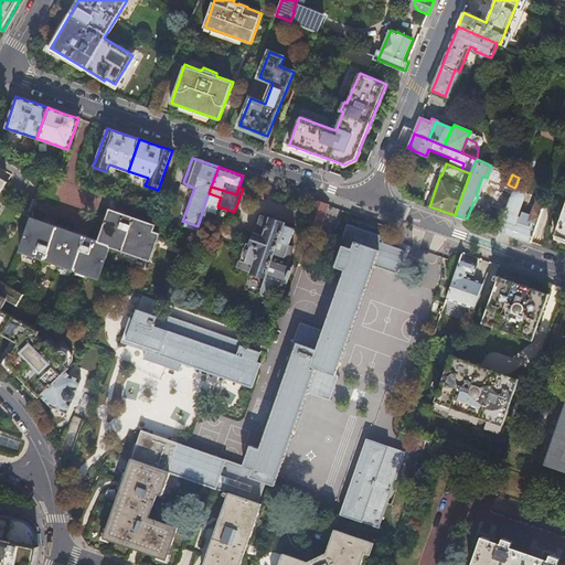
[(515,187),(514,188),(514,190),(499,231),(509,234),(532,242),(546,201),(547,198),(541,195),(540,199),(536,200),(534,208),(535,208),(532,216),(519,211),(524,196),(522,193),(524,190),(515,187)]
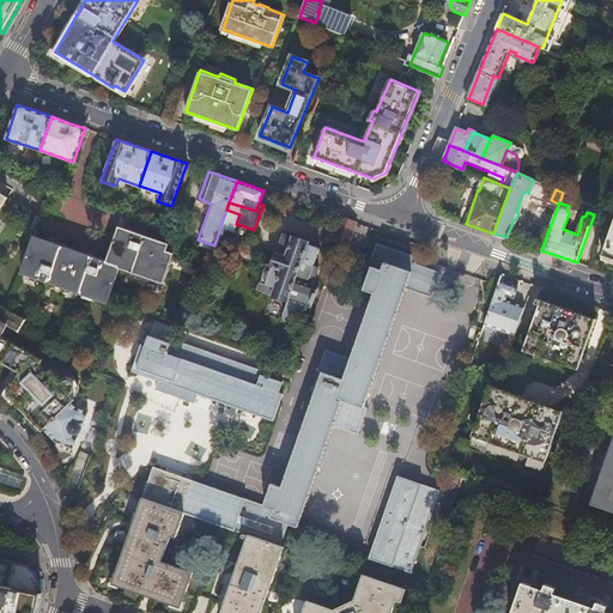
[(223,219),(220,226),(234,231),(236,224),(240,214),(226,210),(223,219)]
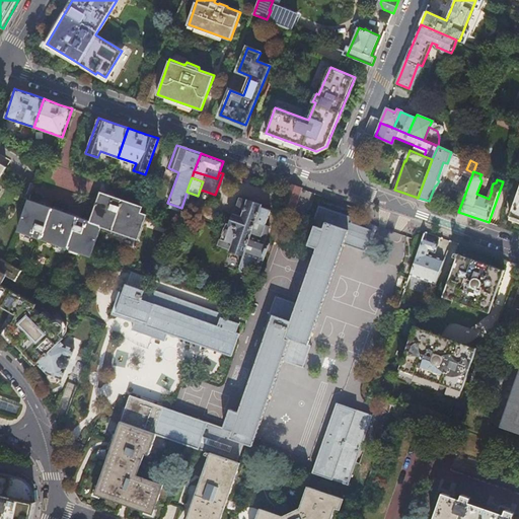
[(289,183),(283,204),(294,208),(301,188),(297,187),(289,183)]
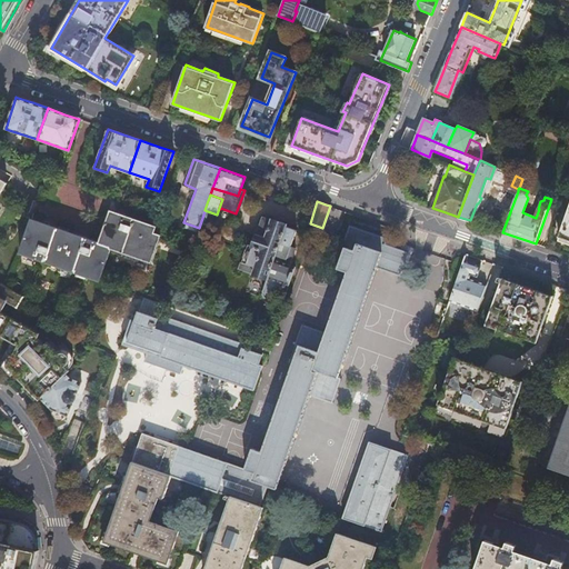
[(568,206),(559,236),(568,239),(568,206)]
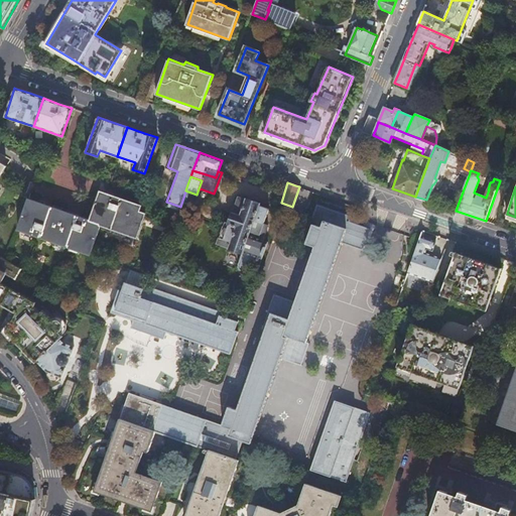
[(101,226),(137,239),(146,214),(140,212),(142,206),(99,190),(93,206),(88,220),(27,199),(16,229),(91,255),(101,226)]
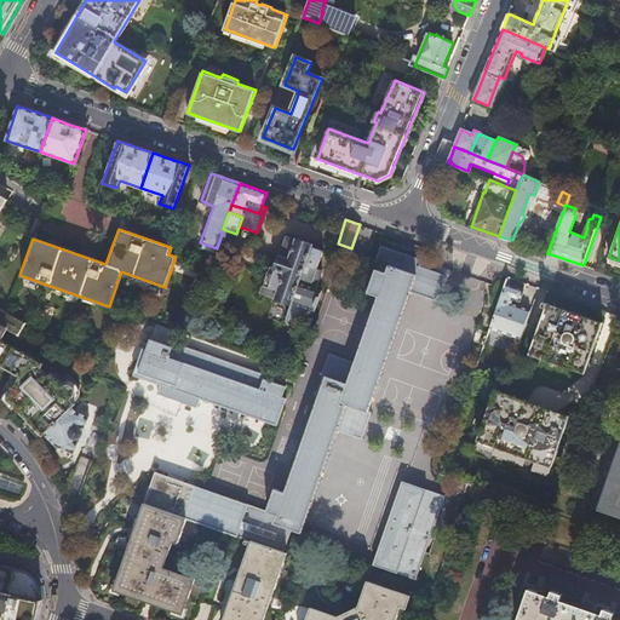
[(222,234),(217,248),(229,253),(231,248),(234,250),(236,242),(234,242),(234,241),(225,237),(225,235),(222,234)]
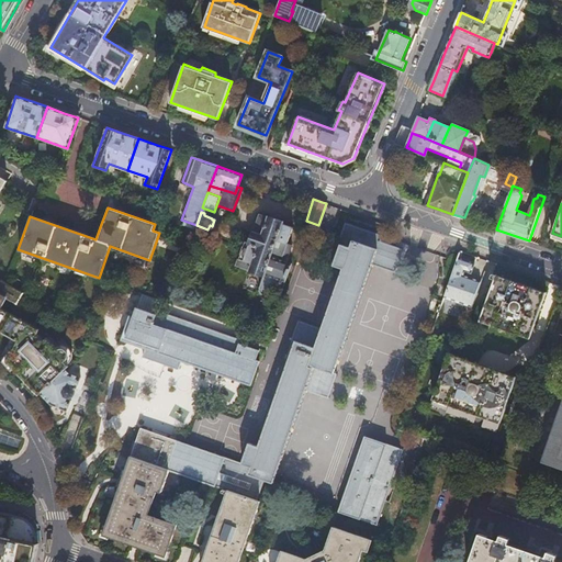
[(274,290),(281,292),(288,271),(291,262),(283,260),(285,256),(287,257),(291,245),(287,243),(292,227),(283,224),(283,223),(280,222),(280,218),(274,217),(270,215),(269,217),(266,216),(266,217),(258,215),(249,242),(244,239),(243,244),(240,243),(236,254),(239,255),(236,262),(248,267),(248,269),(250,269),(251,273),(258,276),(261,274),(262,274),(262,276),(261,276),(258,282),(260,283),(258,287),(259,287),(258,290),(259,290),(260,292),(260,293),(267,296),(268,295),(270,294),(271,294),(272,292),(273,292),(274,290)]
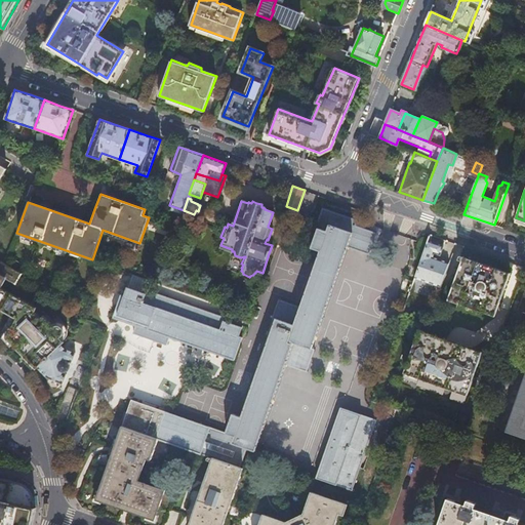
[(243,469),(248,470),(263,429),(285,365),(306,372),(314,350),(312,349),(347,247),(369,255),(376,233),(368,230),(356,226),(358,219),(342,214),(323,207),(316,227),(318,228),(311,248),(320,251),(300,307),(278,299),(272,318),(276,319),(241,416),(233,413),(226,432),(131,399),(122,426),(157,438),(208,456),(243,469)]
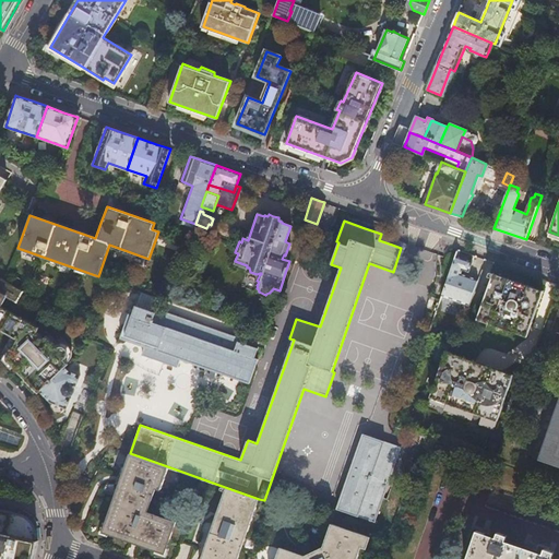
[(181,240),(189,242),(190,239),(193,228),(186,226),(181,240)]
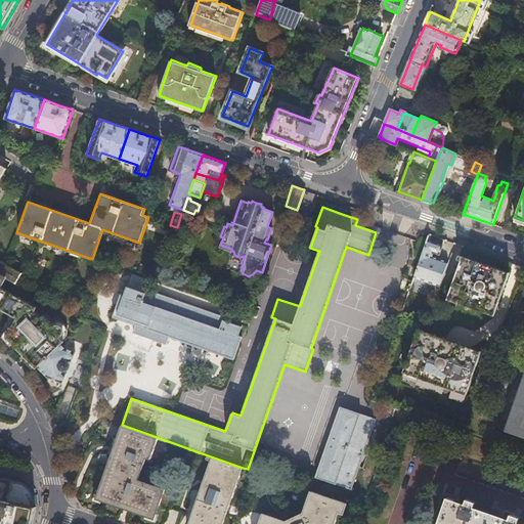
[(442,245),(427,239),(413,277),(410,289),(434,297),(438,287),(424,280),(433,253),(439,255),(442,245)]
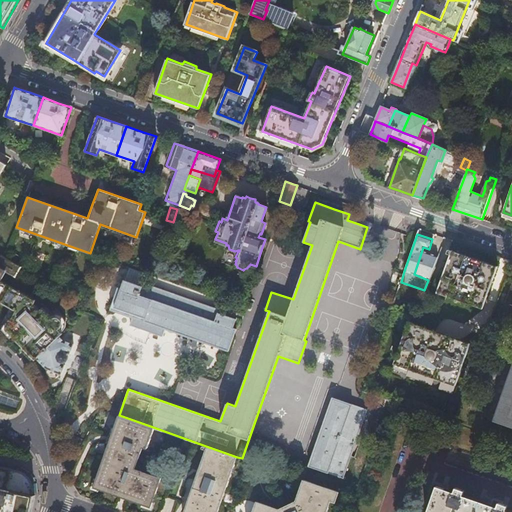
[(262,247),(256,266),(259,267),(266,248),(262,247)]
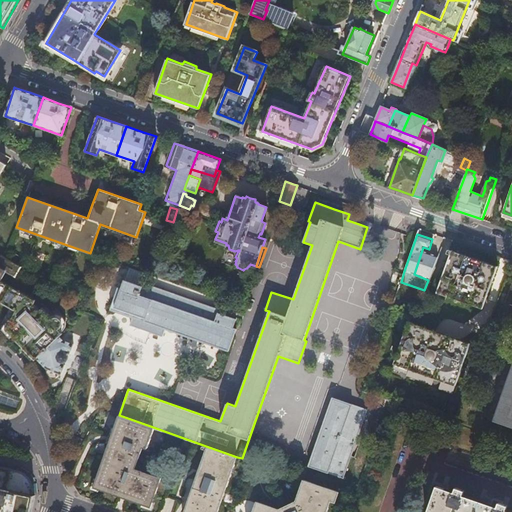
[(451,250),(436,292),(482,309),(497,266),(471,257),(451,250)]
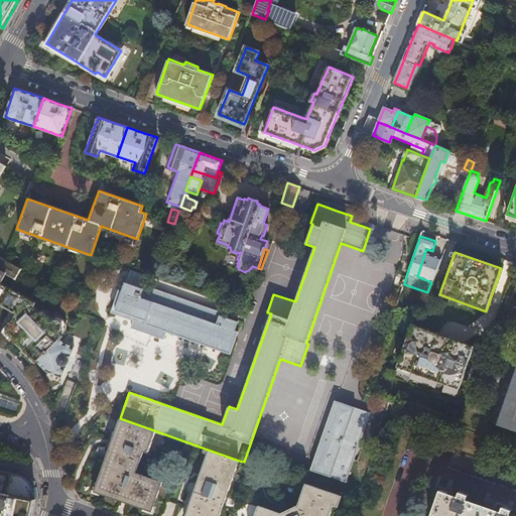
[(15,278),(21,269),(1,257),(0,258),(0,303),(1,303),(10,287),(0,281),(5,273),(15,278)]
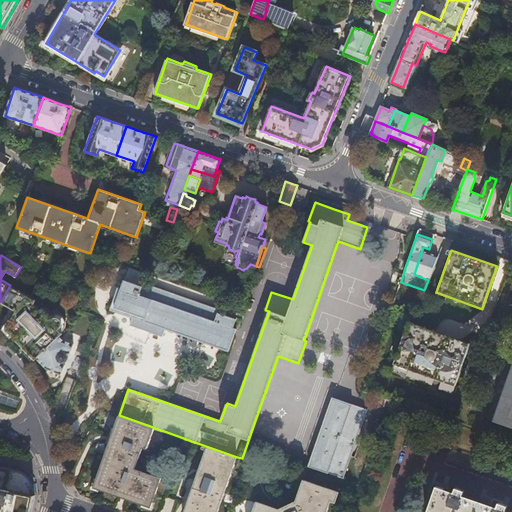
[(130,325),(162,336),(165,328),(229,351),(236,328),(233,327),(236,319),(218,312),(220,309),(142,282),(141,285),(124,279),(121,288),(118,287),(110,309),(133,317),(130,325)]
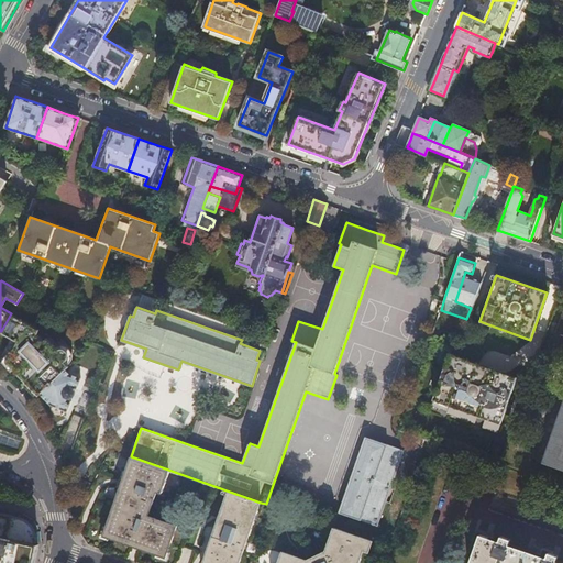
[(39,329),(11,313),(1,331),(18,341),(6,362),(10,366),(33,389),(39,395),(41,393),(51,404),(52,409),(55,415),(62,414),(65,409),(66,410),(70,399),(69,399),(70,397),(73,396),(75,392),(74,388),(75,386),(76,387),(80,377),(69,372),(65,368),(68,365),(64,361),(66,359),(67,355),(67,352),(66,350),(63,349),(61,348),(57,349),(55,351),(44,339),(41,342),(35,335),(39,329)]
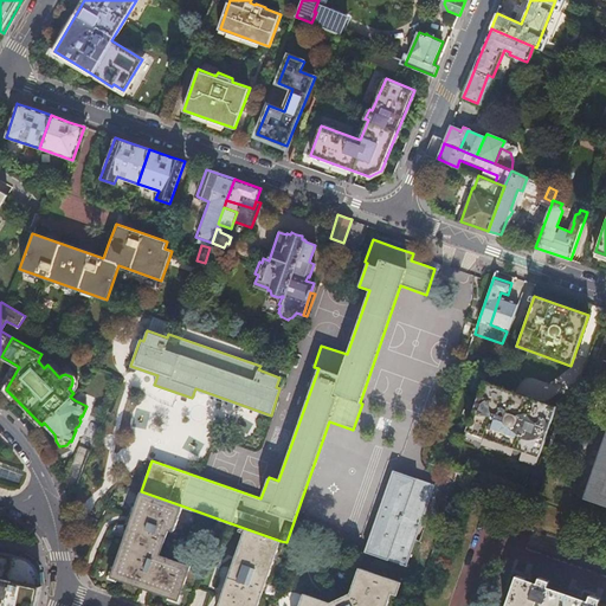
[(465,431),(539,457),(556,407),(520,393),(483,380),(465,431)]
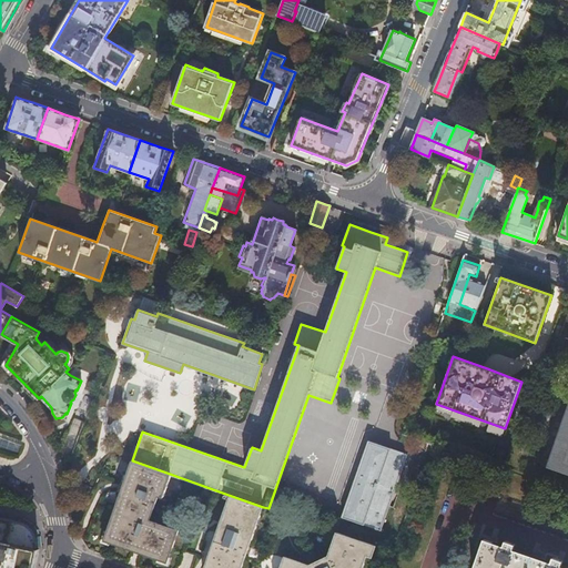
[(0,447),(18,452),(20,443),(0,438),(0,447)]
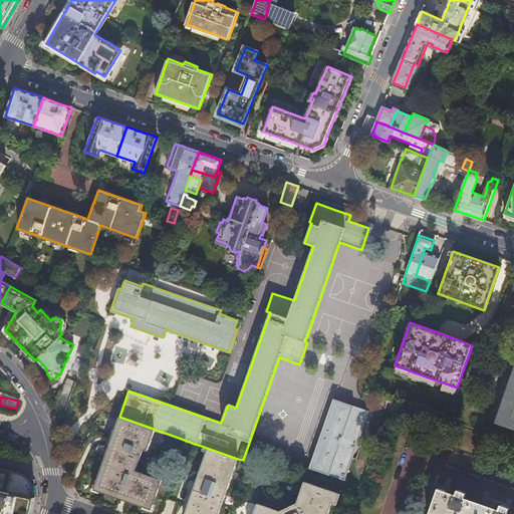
[(332,398),(309,467),(344,479),(367,411),(332,398)]
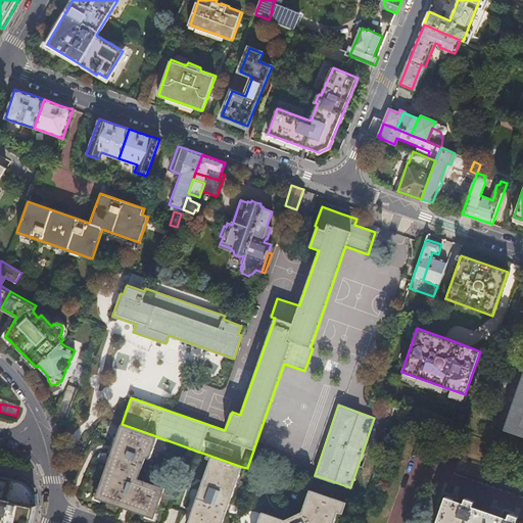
[(509,429),(522,434),(522,417),(514,415),(509,429)]
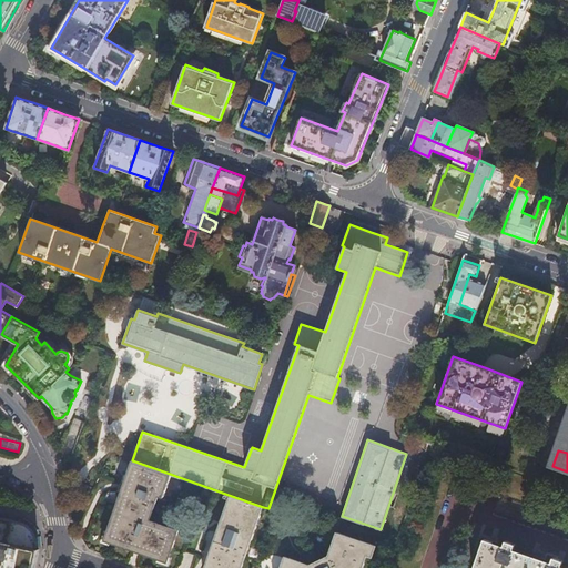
[(170,474),(132,460),(104,539),(168,561),(179,529),(150,519),(158,495),(162,497),(170,474)]
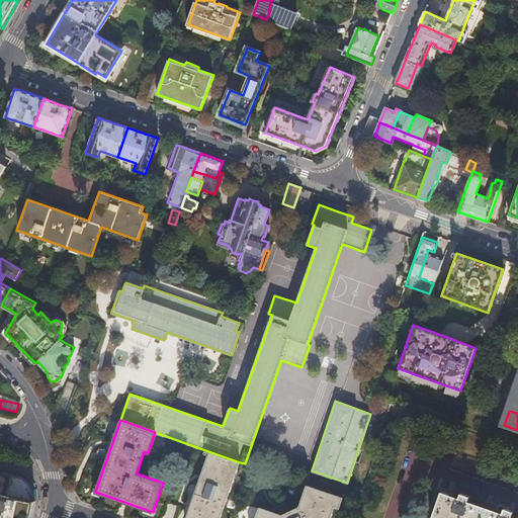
[(220,517),(240,462),(205,450),(203,453),(208,454),(186,517),(220,517)]
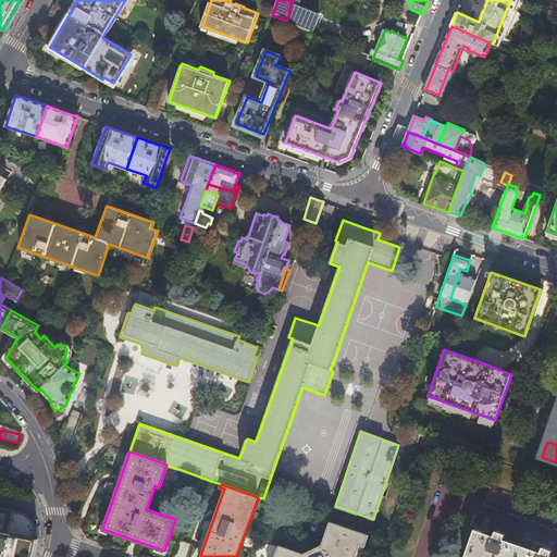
[(0,556),(33,556),(37,537),(35,536),(35,529),(34,523),(32,521),(28,516),(24,514),(22,512),(19,510),(2,507),(0,506),(0,556)]
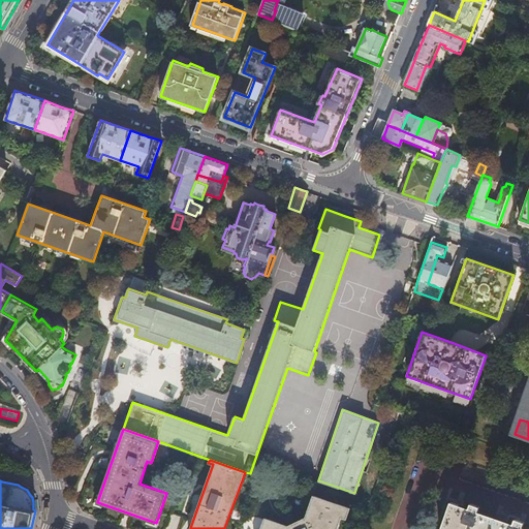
[(345,519),(349,508),(313,496),(305,518),(287,525),(266,517),(260,528),(336,528),(341,517),(345,519)]
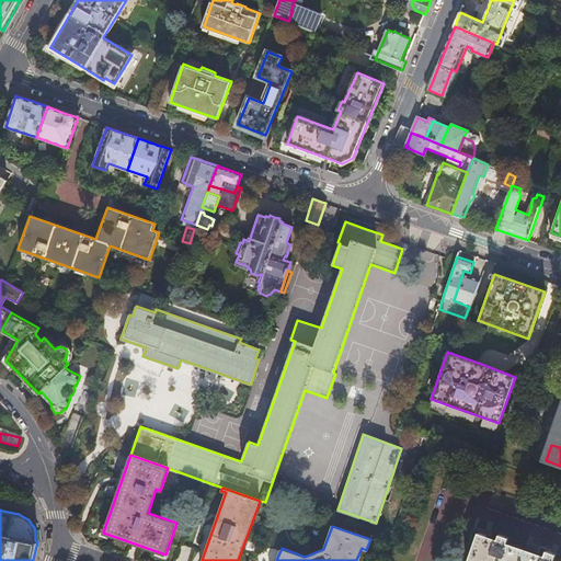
[(545,556),(538,553),(507,542),(510,537),(499,534),(496,539),(492,537),(478,533),(467,560),(560,560),(554,559),(557,553),(546,550),(545,556)]
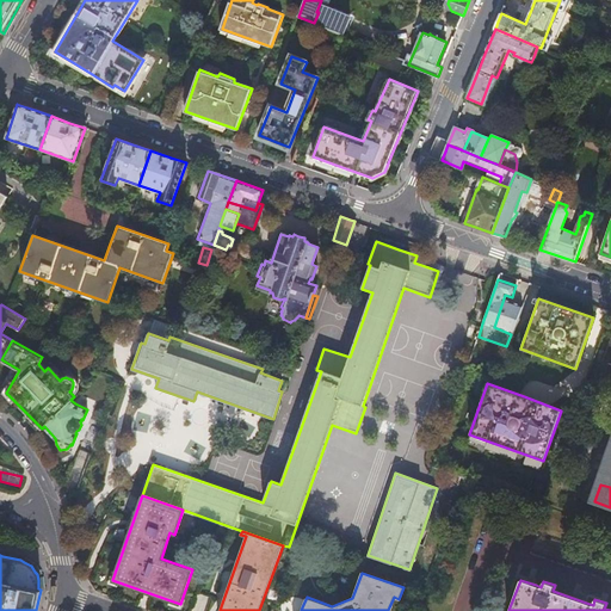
[(201,610),(205,598),(198,594),(193,606),(201,610)]
